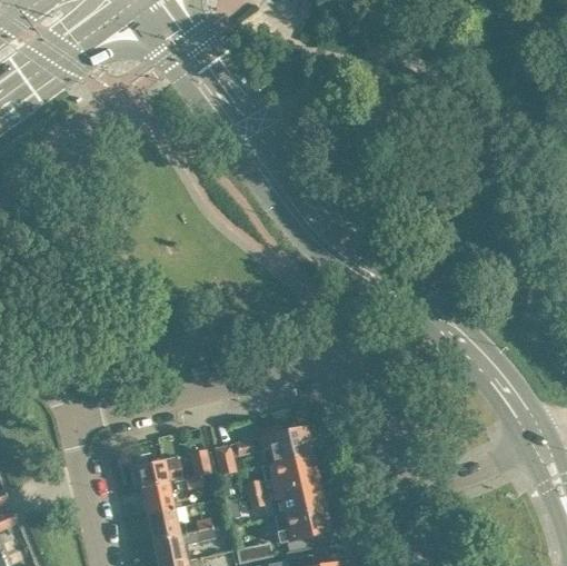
[(312,10),(304,7),(301,13),(310,17),(312,10)]
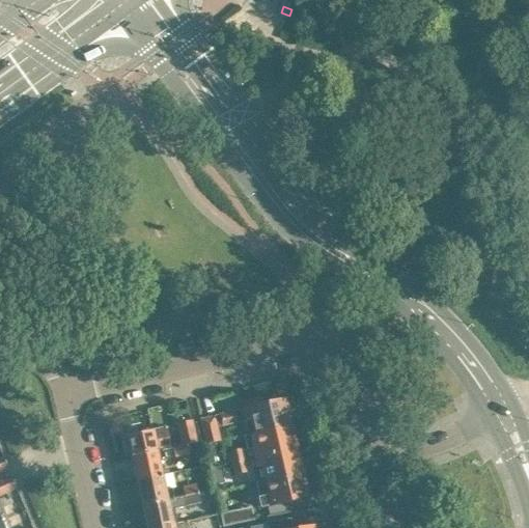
[(245,407),(202,417),(207,441),(221,439),(218,427),(253,419),(255,431),(291,422),(291,420),(294,419),(291,409),(288,410),(286,397),(265,403),(263,395),(244,399),(245,407)]
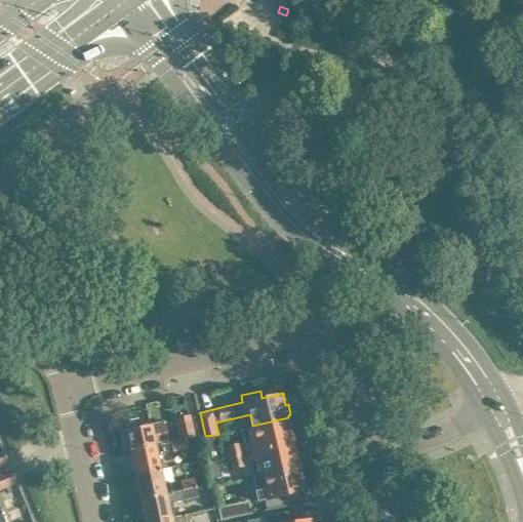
[(183,438),(196,435),(191,415),(177,417),(183,438)]
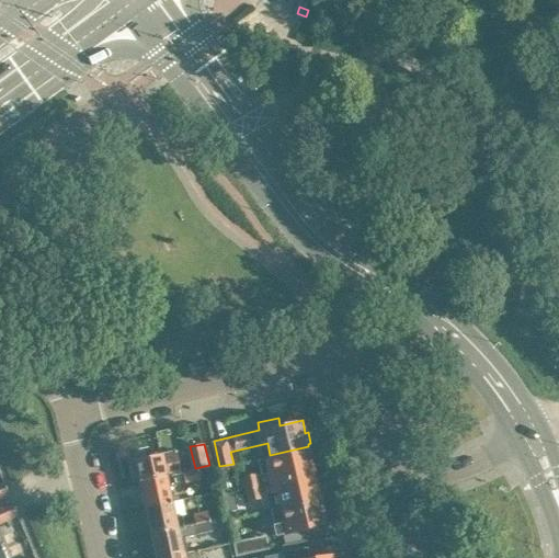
[(242,488),(314,473),(308,446),(270,455),(258,457),(262,475),(259,475),(258,473),(240,477),(242,488)]
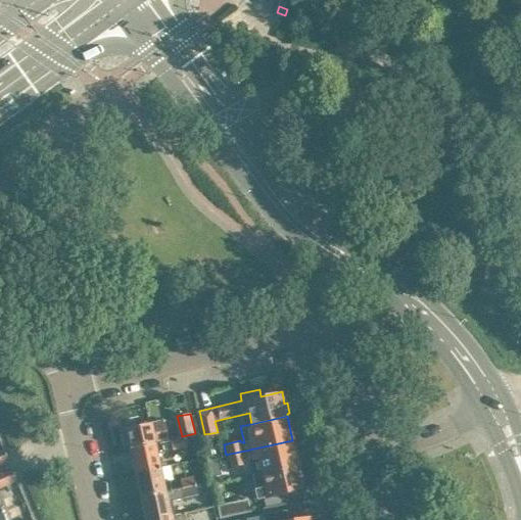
[(131,445),(132,447),(162,440),(169,439),(164,419),(137,425),(136,419),(120,422),(125,446),(131,445)]
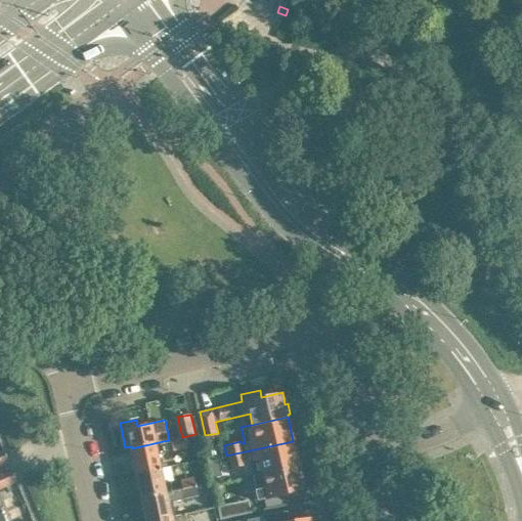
[(185,438),(172,441),(174,450),(187,447),(185,438)]
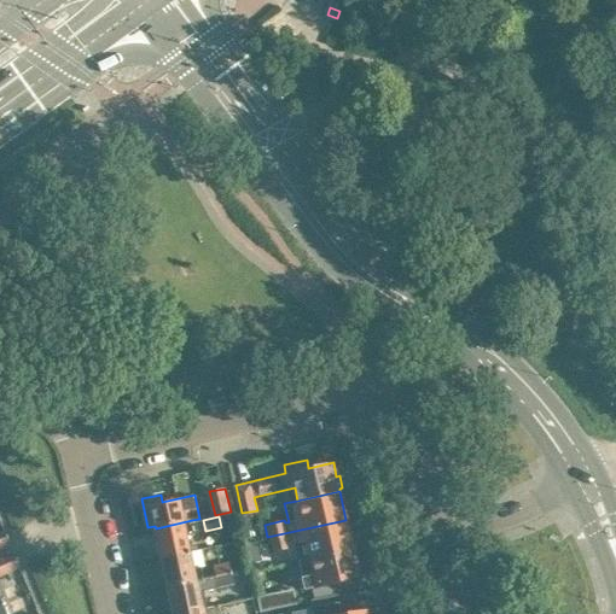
[(156,528),(162,555),(190,550),(187,533),(195,531),(192,520),(156,528)]
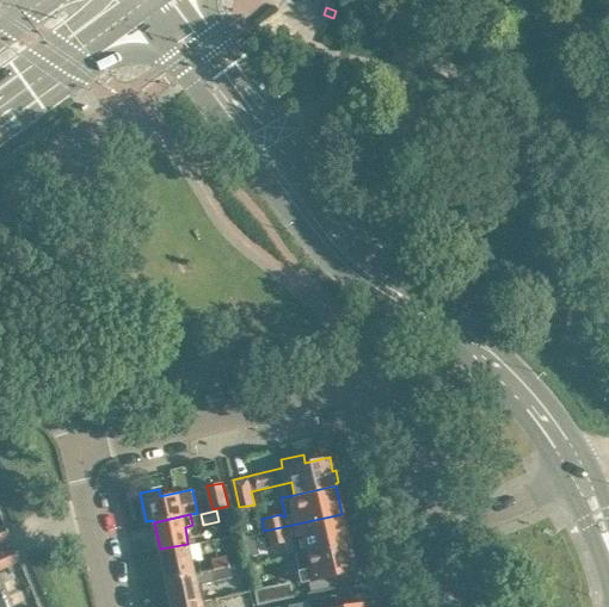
[(296,553),(349,542),(342,514),(264,531),(266,544),(287,540),(287,536),(291,534),(296,553)]
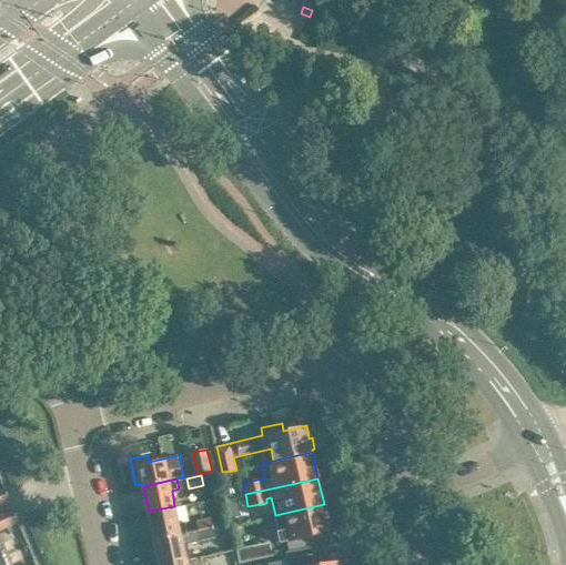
[(0,487),(0,503),(10,498),(4,485),(0,487)]
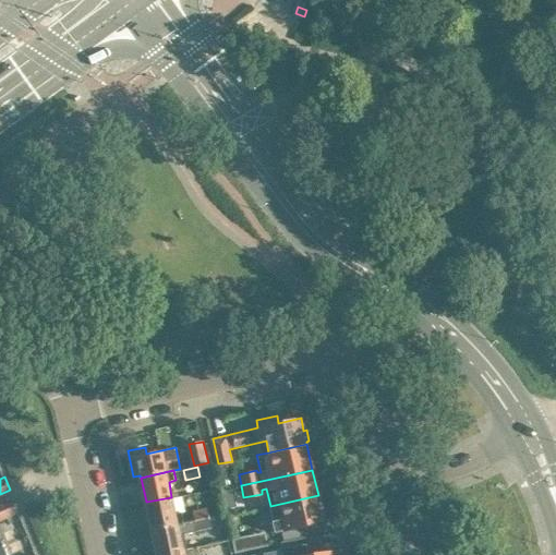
[(182,495),(171,497),(146,502),(152,528),(209,515),(208,507),(193,510),(194,516),(183,518),(182,509),(185,509),(182,495)]
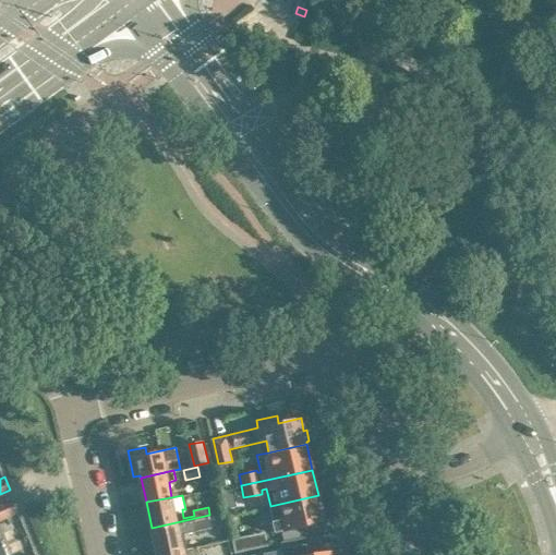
[(281,504),(270,506),(276,531),(324,520),(321,507),(324,507),(322,496),(318,497),(318,495),(281,504)]
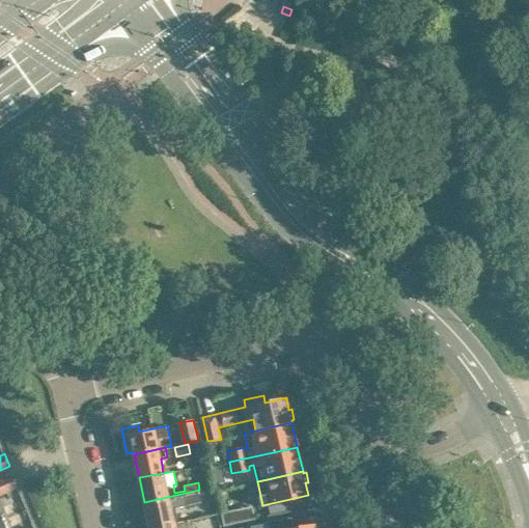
[(0,479),(0,493),(18,485),(14,474),(0,479)]
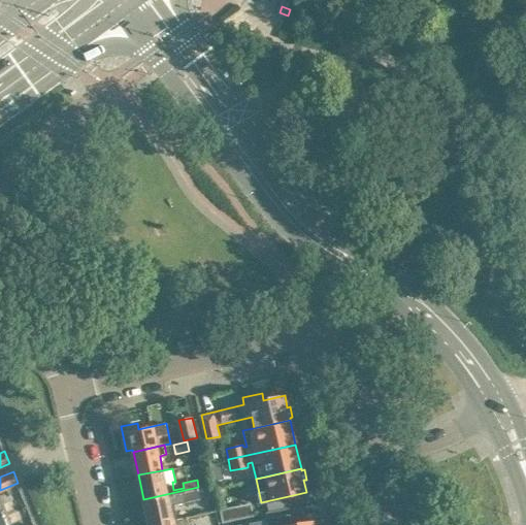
[(220,474),(209,478),(211,486),(222,483),(220,474)]
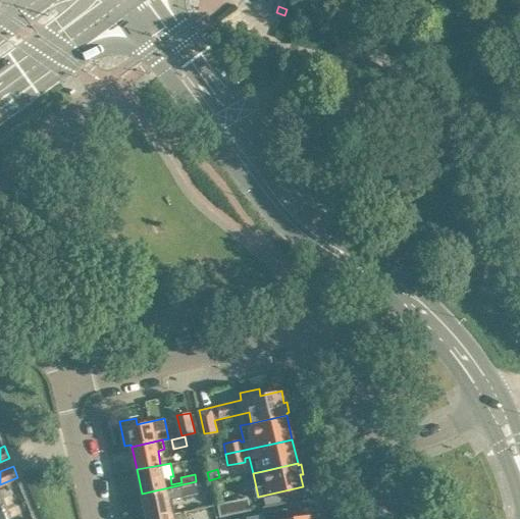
[(142,494),(147,518),(174,512),(171,499),(199,494),(196,481),(142,494)]
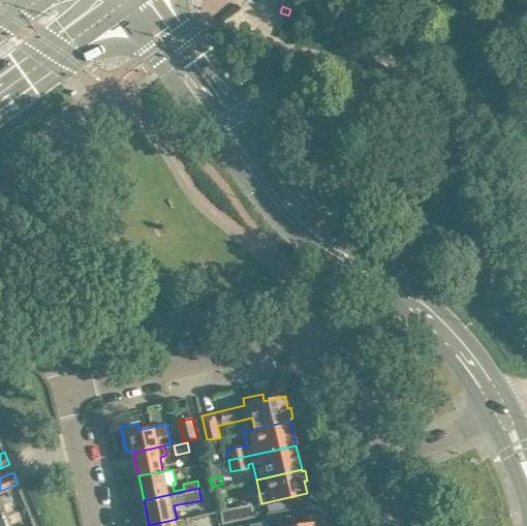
[(252,502),(221,509),(223,522),(255,516),(252,502)]
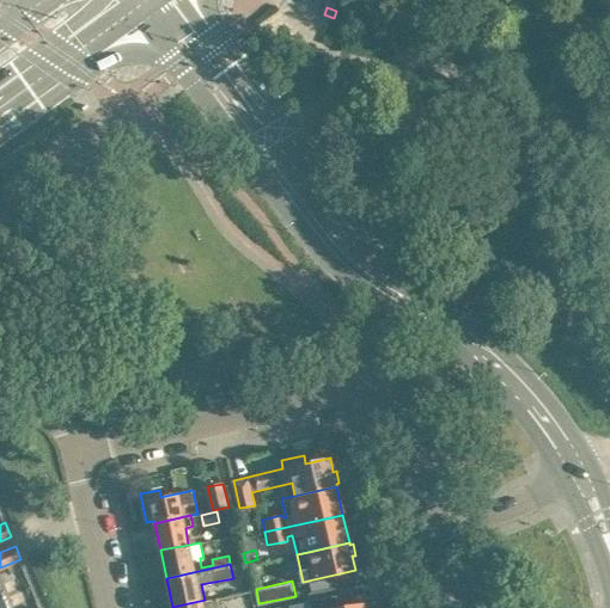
[(287,607),(364,607),(364,603),(339,607),(337,607),(336,595),(286,605),(287,607)]
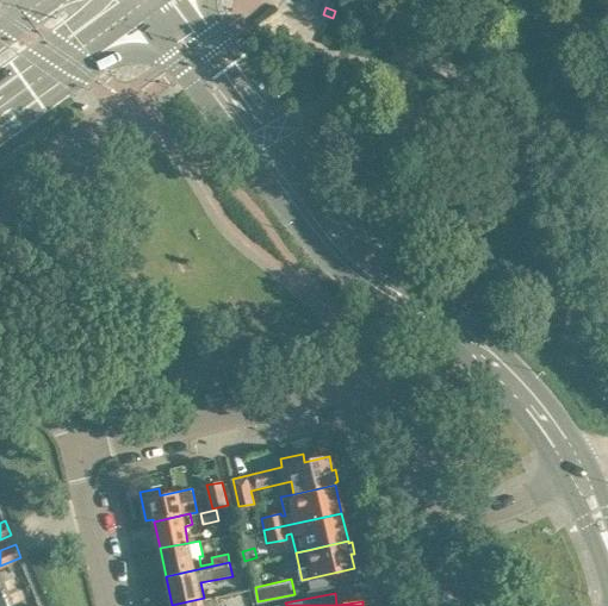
[(0,605),(10,605),(5,594),(0,597),(0,605)]
